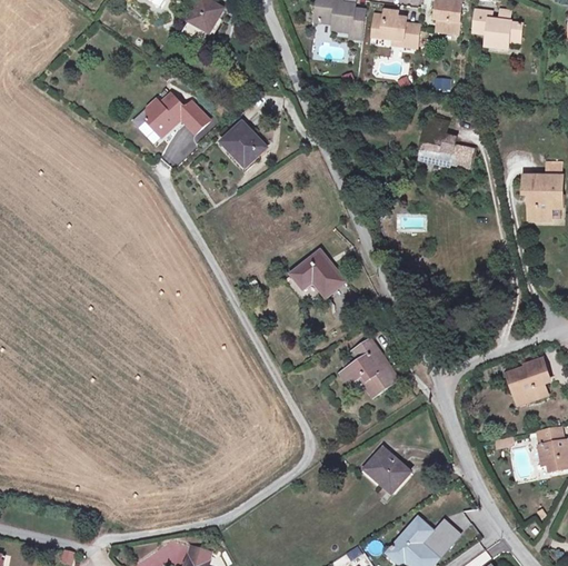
[(202,45),(223,7),(211,0),(199,0),(182,32),(202,45)]
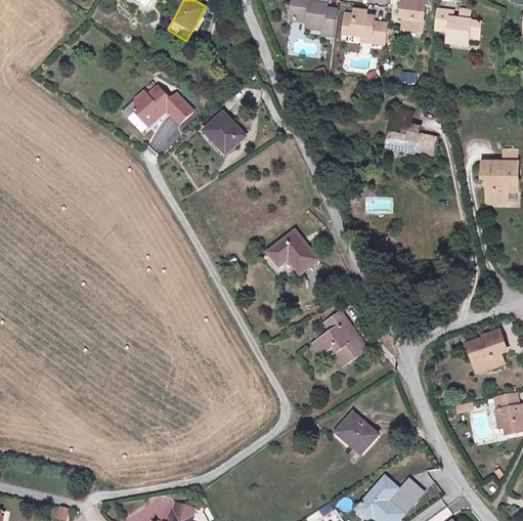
[(333,34),(336,8),(327,7),(327,3),(315,2),(310,1),(310,0),(292,0),(290,17),(307,19),(307,26),(323,28),(322,33),(333,34)]
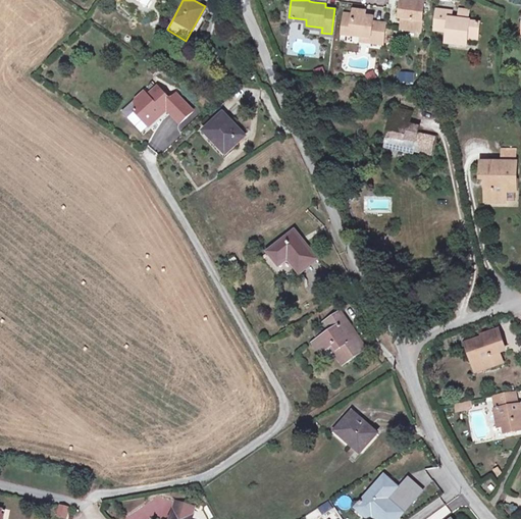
[(420,29),(424,0),(402,0),(400,16),(403,16),(402,27),(420,29)]
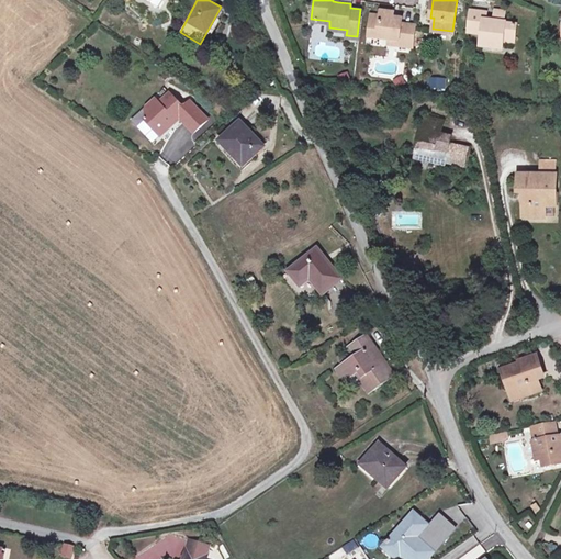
[(505,20),(506,9),(494,8),(492,19),(505,20)]
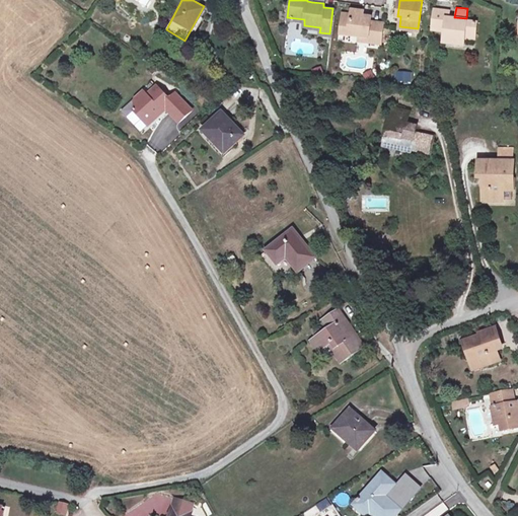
[(380,41),(382,22),(369,20),(370,15),(362,14),(363,9),(352,8),(351,13),(343,12),(341,31),(360,33),(360,31),(367,32),(367,40),(380,41)]
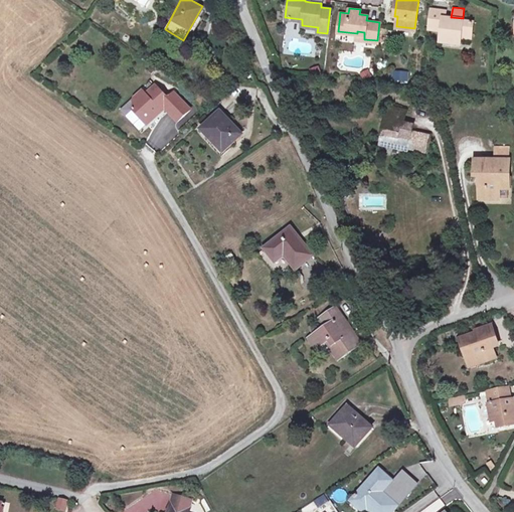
[(471,32),(472,20),(463,18),(451,17),(444,16),(445,9),(432,8),(430,26),(442,28),(441,39),(460,41),(461,31),(471,32)]
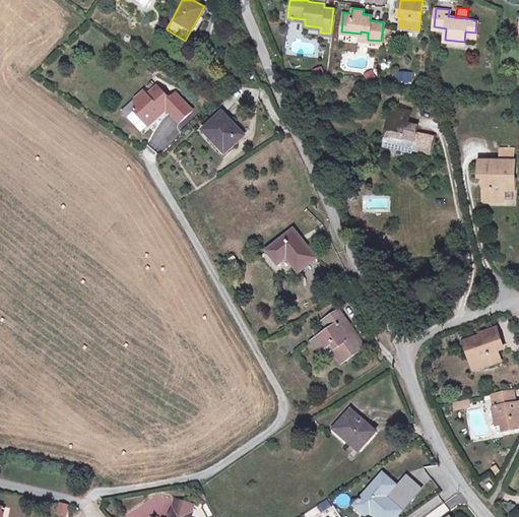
[(473,43),(475,33),(465,31),(464,42),(473,43)]
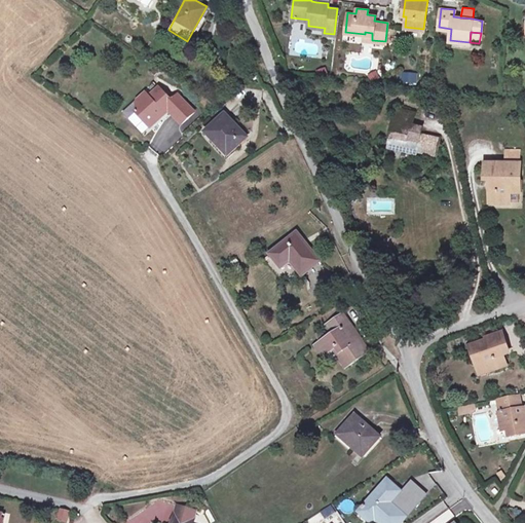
[(327,71),(325,65),(314,69),(316,75),(327,71)]
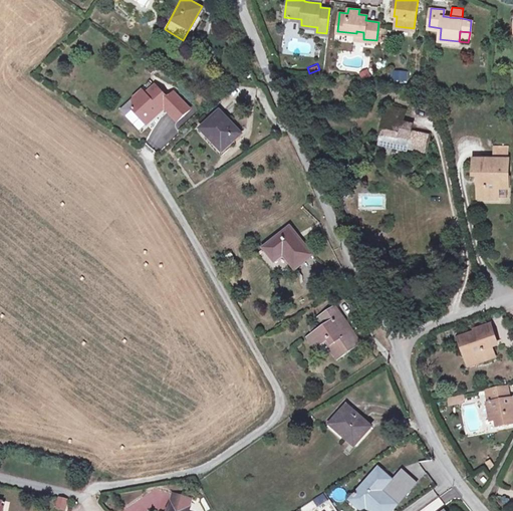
[(369,72),(366,67),(359,71),(361,76),(369,72)]
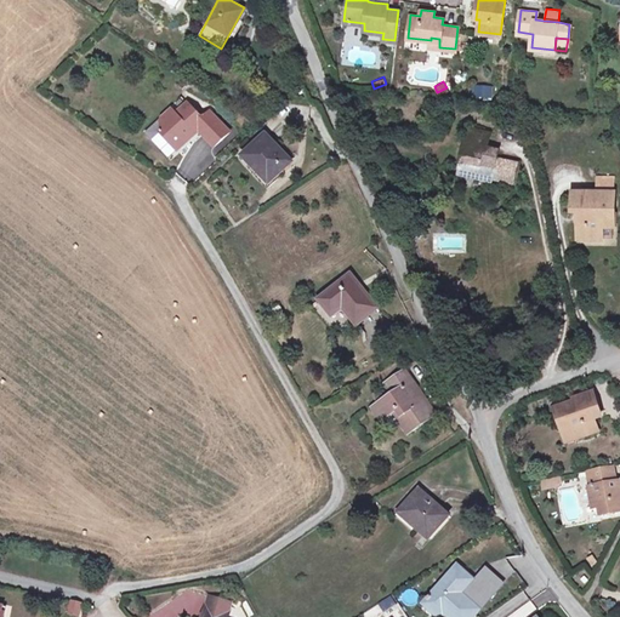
[(489,93),(489,84),(478,84),(477,93),(489,93)]
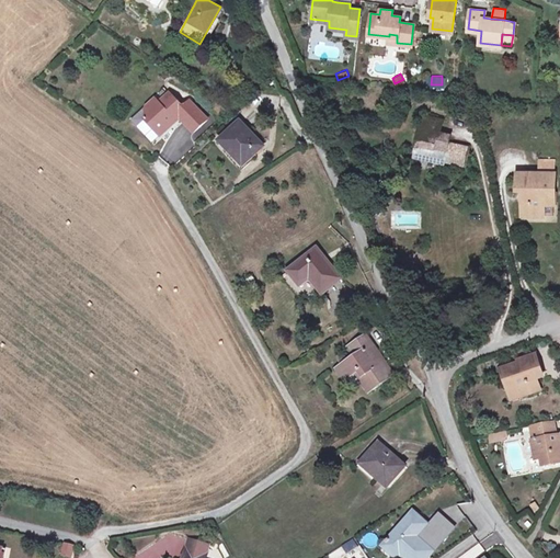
[(172,114),(175,112),(193,129),(207,116),(190,98),(182,104),(169,90),(158,100),(153,95),(145,104),(145,116),(153,126),(156,123),(163,131),(173,121),(173,116),(172,114)]
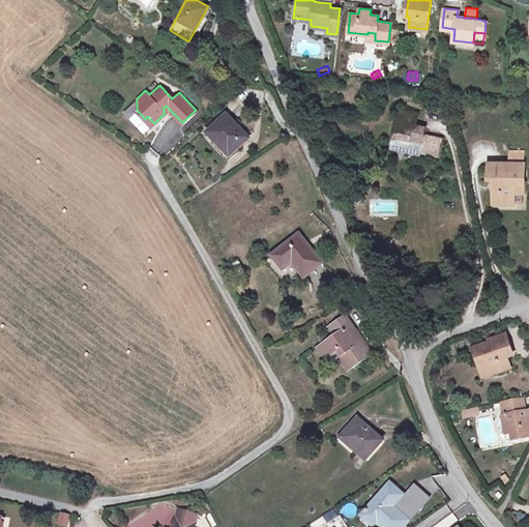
[(416,112),(417,107),(401,104),(400,109),(416,112)]
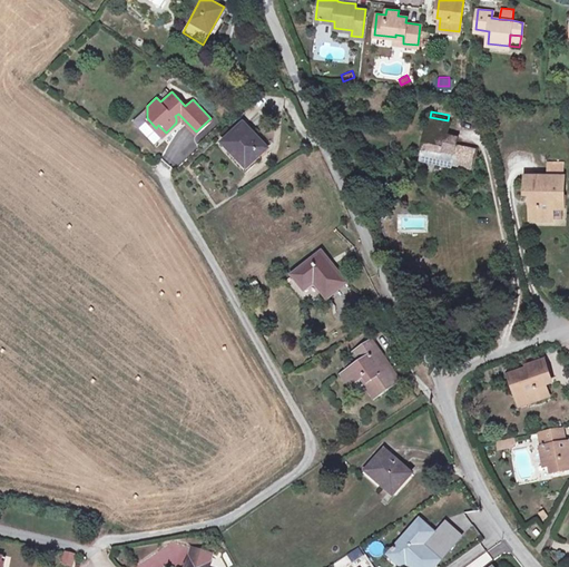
[(470,166),(474,148),(454,144),(457,137),(445,134),(448,120),(430,117),(422,158),(450,165),(451,162),(470,166)]
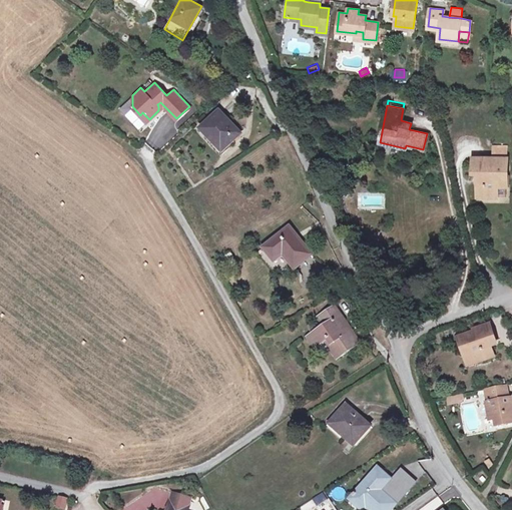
[(239,131),(218,109),(200,126),(216,143),(223,136),(228,141),(239,131)]
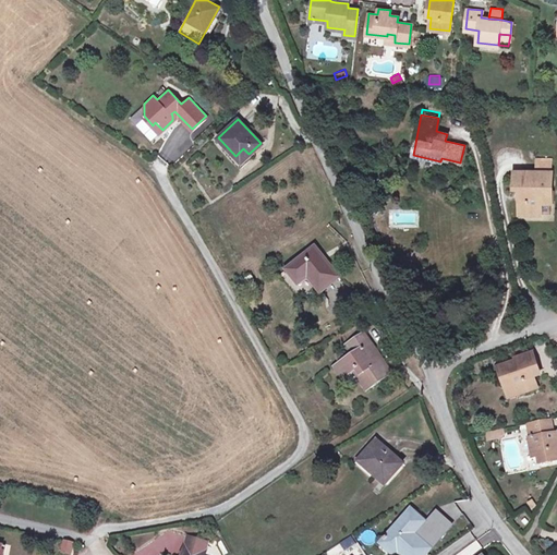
[(162,130),(155,122),(153,125),(159,132),(162,130)]
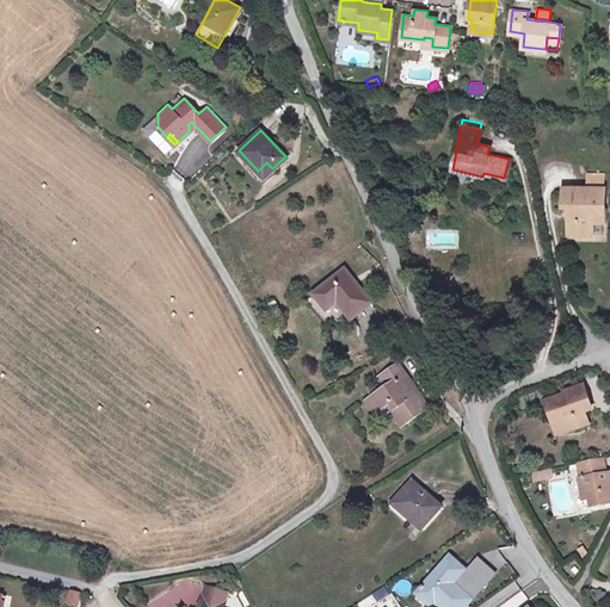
[(264,177),(272,168),(266,162),(258,171),(264,177)]
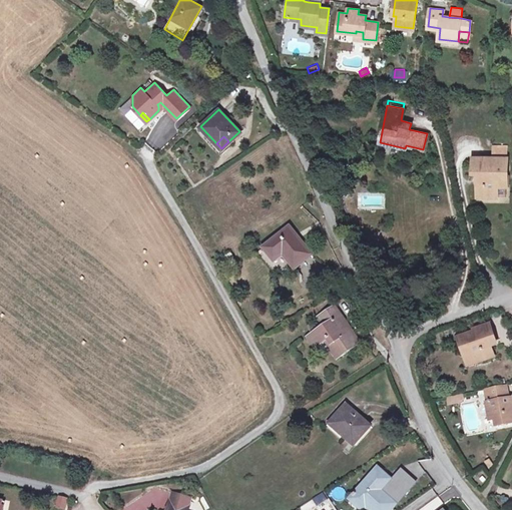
[(506,157),(506,144),(491,144),(491,157),(506,157)]
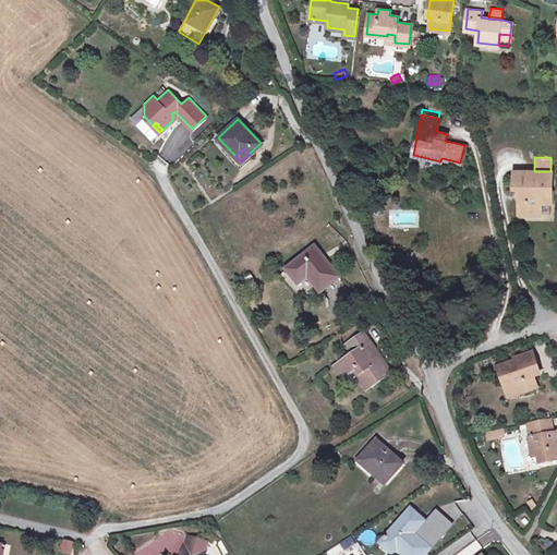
[(551,202),(551,171),(534,171),(515,171),(515,189),(520,189),(519,213),(540,213),(540,202),(551,202)]
